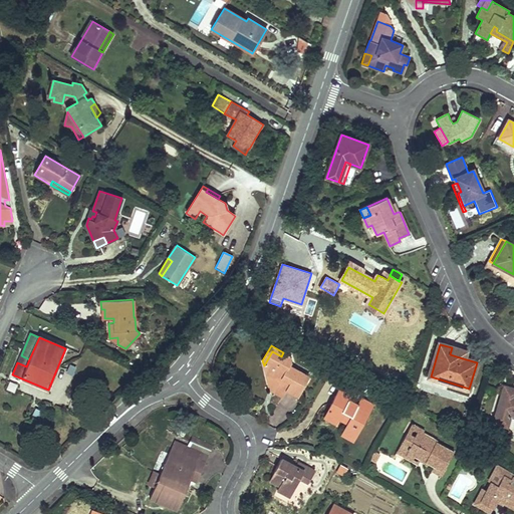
[(465,351),(452,347),(450,354),(463,358),(465,351)]
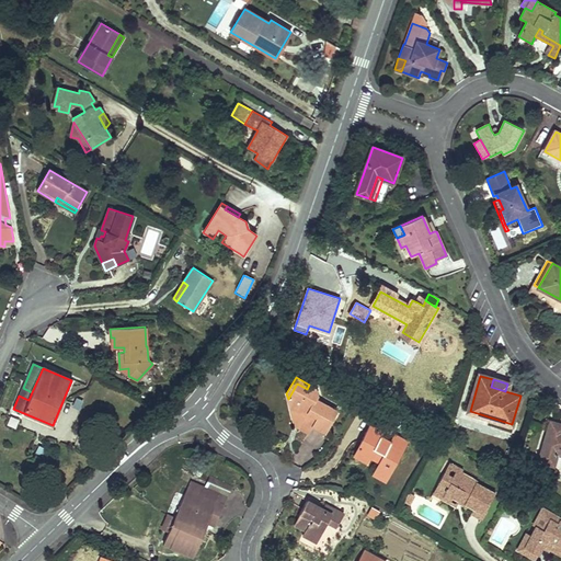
[(313,425),(325,432),(336,411),(317,400),(318,397),(316,388),(309,385),(307,389),(297,384),(288,399),(289,409),(297,412),(301,411),(306,414),(302,423),(311,428),(313,425)]
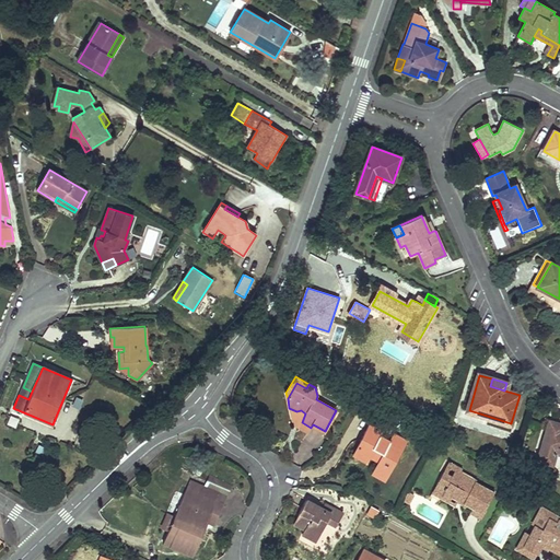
[(23,387),(19,395),(28,399),(32,392),(23,387)]
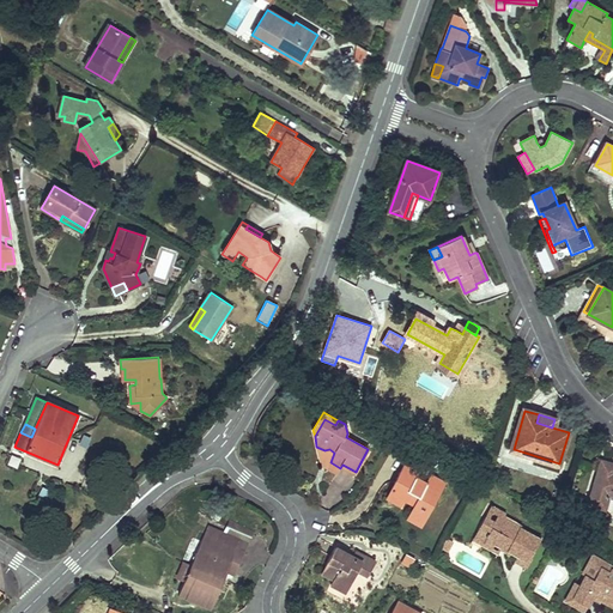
[(325,450),(316,447),(321,465),(337,473),(340,468),(331,462),(334,453),(329,449),(325,450)]
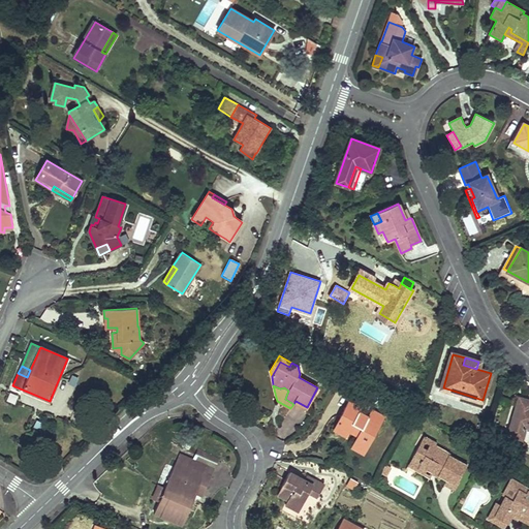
[(6,402),(14,404),(17,397),(9,394),(6,402)]
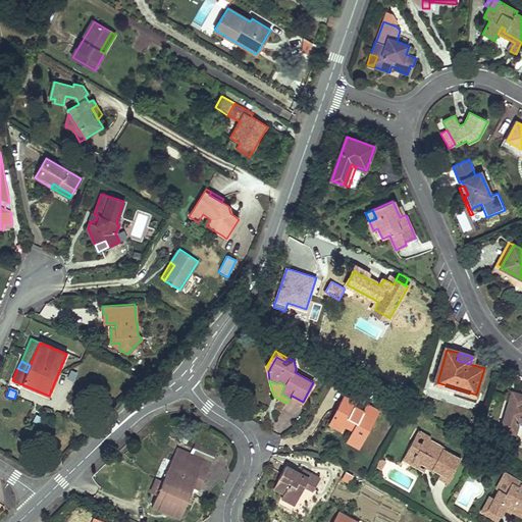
[(358,400),(347,394),(330,423),(342,429),(344,425),(348,418),(358,423),(354,430),(348,440),(359,448),(379,412),(367,406),(364,412),(354,406),(358,400)]
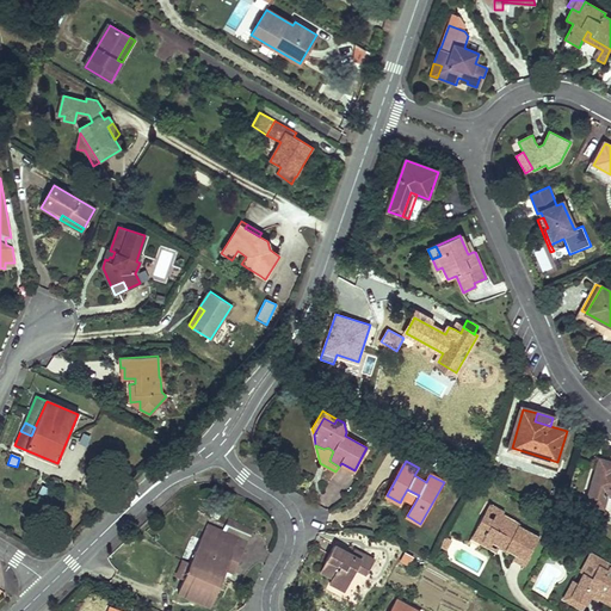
[(610,468),(599,466),(587,503),(604,507),(608,495),(610,495),(610,468)]
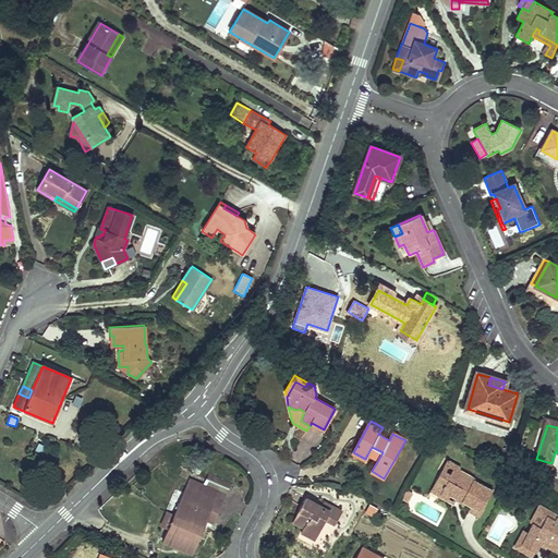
[(383,452),(372,447),(367,455),(378,460),(383,452)]
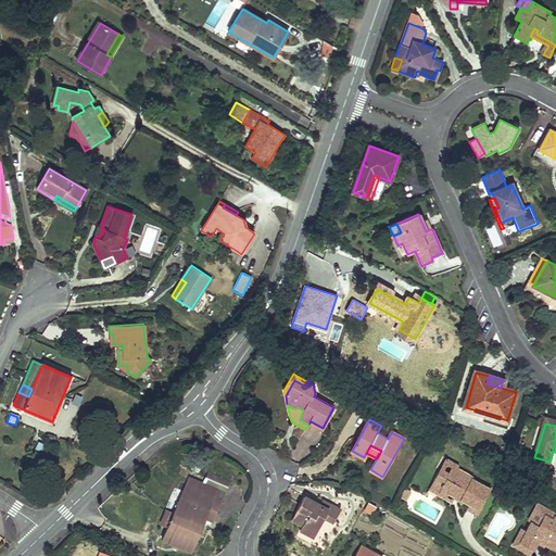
[(445,458),(440,470),(449,475),(453,466),(458,469),(459,466),(445,458)]
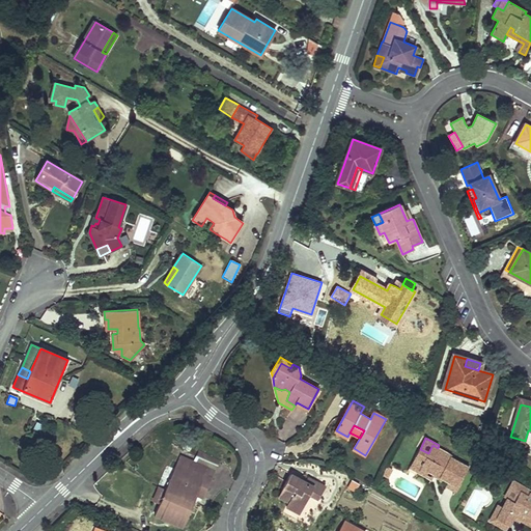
[(428,453),(420,449),(414,460),(422,466),(419,471),(426,475),(428,472),(434,475),(436,472),(441,475),(440,478),(448,482),(457,487),(469,467),(451,457),(452,455),(438,448),(432,445),(428,453)]
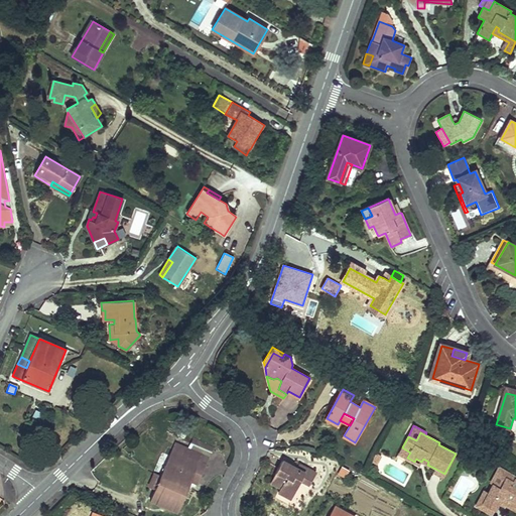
[(214,447),(192,438),(188,448),(209,458),(214,447)]
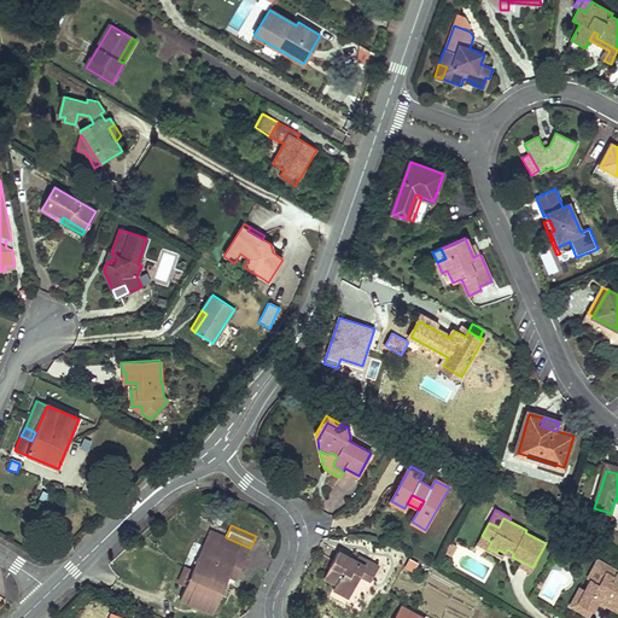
[(239,554),(243,546),(210,531),(193,571),(186,569),(180,582),(187,586),(180,600),(214,614),(229,576),(239,554)]
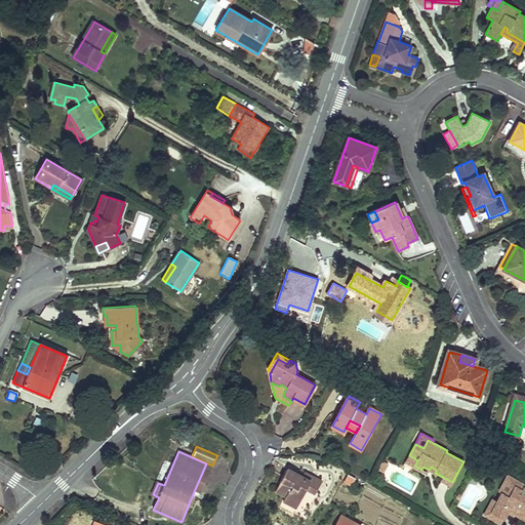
[(417,460),(409,455),(405,463),(426,475),(429,470),(423,467),(421,470),(414,466),(417,460)]
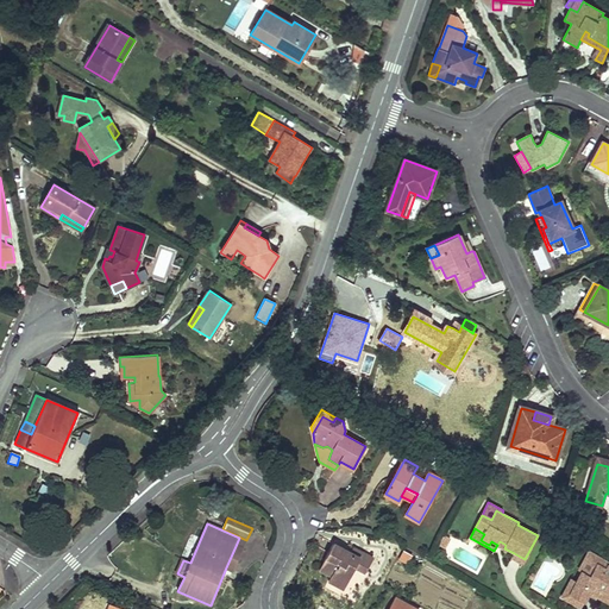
[(447,540),(441,538),(438,545),(443,548),(447,540)]
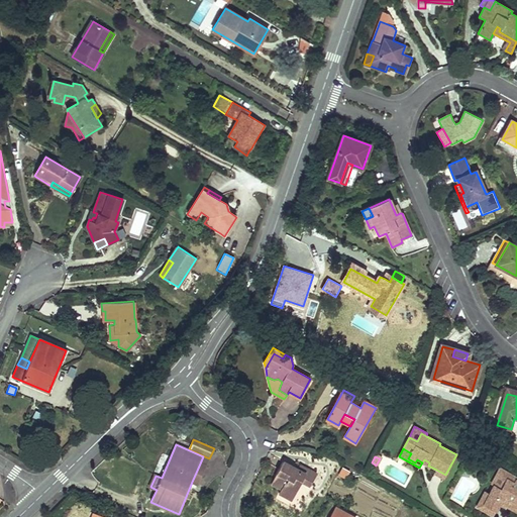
[(298,470),(284,461),(272,483),(282,488),(280,493),(292,500),(302,482),(310,486),(317,475),(308,470),(306,474),(298,470)]
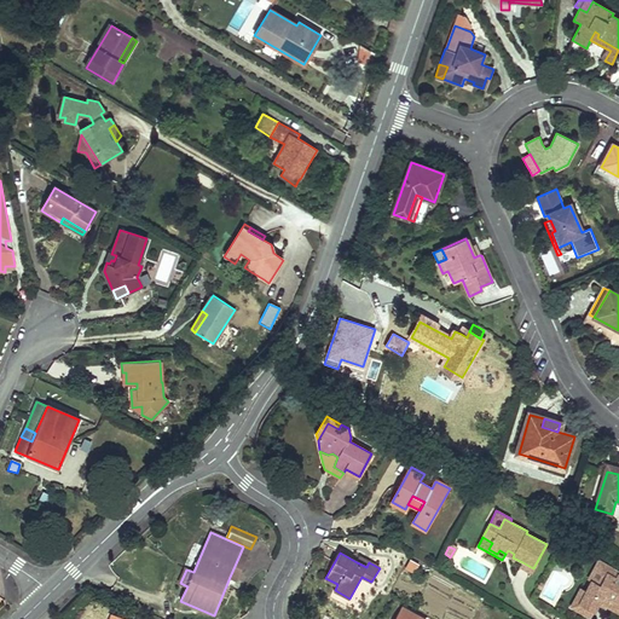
[(246,559),(239,555),(230,577),(237,579),(246,559)]
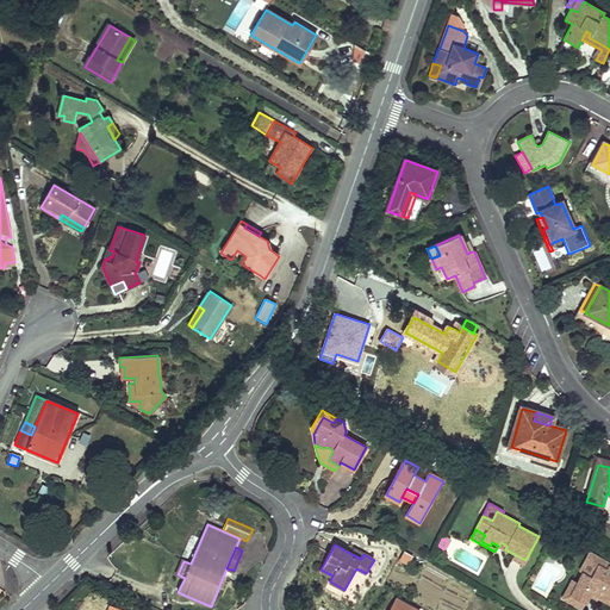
[(363,554),(355,549),(352,554),(361,559),(363,554)]
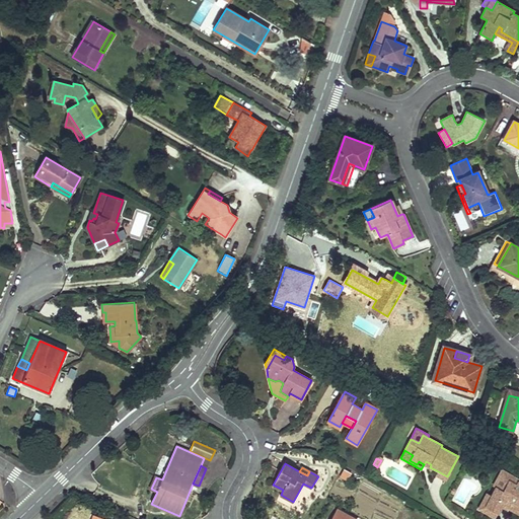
[(447,476),(438,471),(435,476),(444,482),(447,476)]
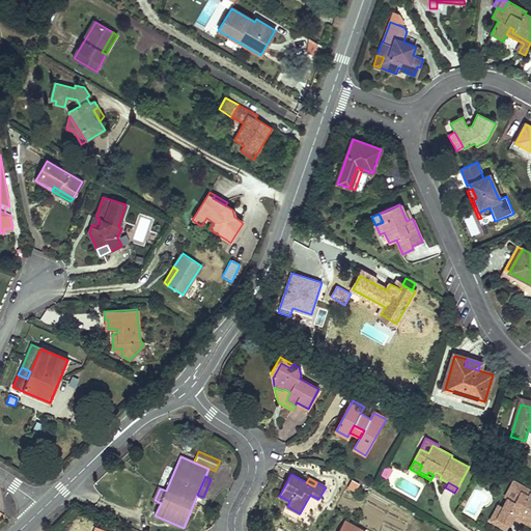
[(530,491),(513,482),(505,497),(508,499),(514,502),(520,493),(527,497),(529,494),(530,494),(530,491)]
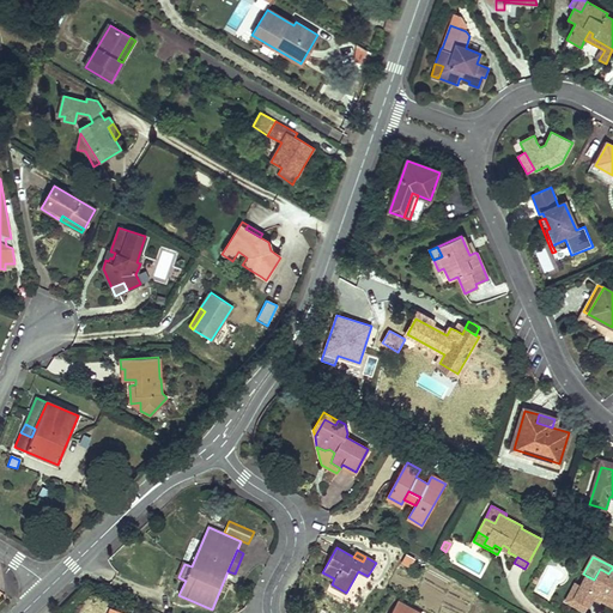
[(594,580),(587,576),(580,587),(574,598),(588,606),(594,596),(612,606),(612,570),(611,570),(608,574),(600,569),(594,580)]
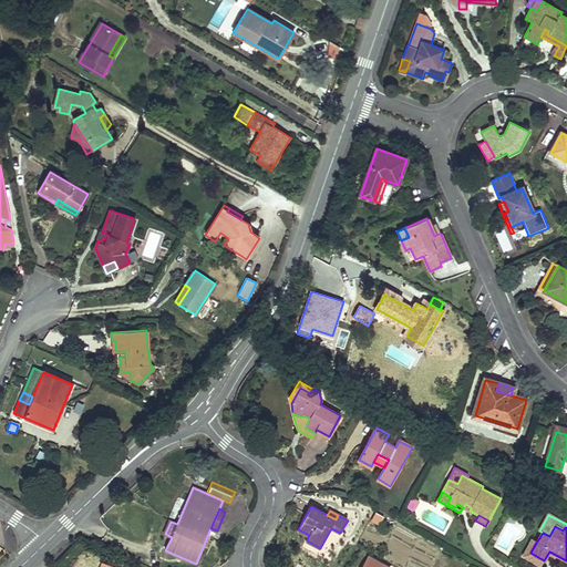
[(531,553),(536,543),(532,540),(523,555),(540,565),(544,560),(531,553)]
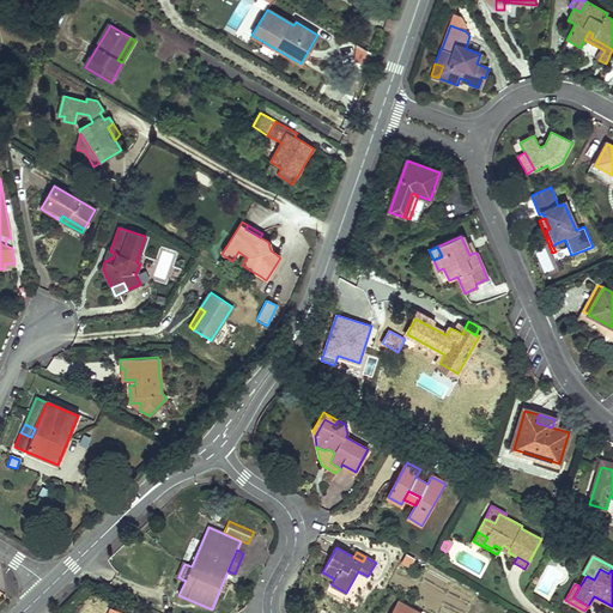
[(418,612),(399,602),(393,612),(418,612)]
